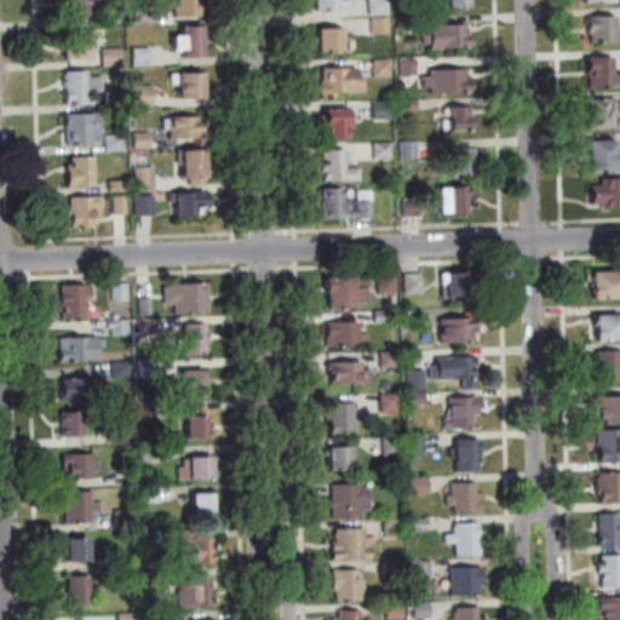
[(96,0),(97,18),(64,19),(63,0),(96,0)]
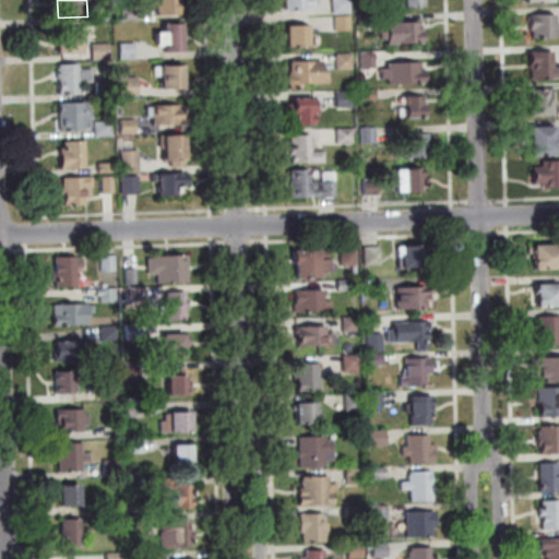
[(158,16),(158,6),(152,6),(152,0),(180,0),(181,15),(158,16)]
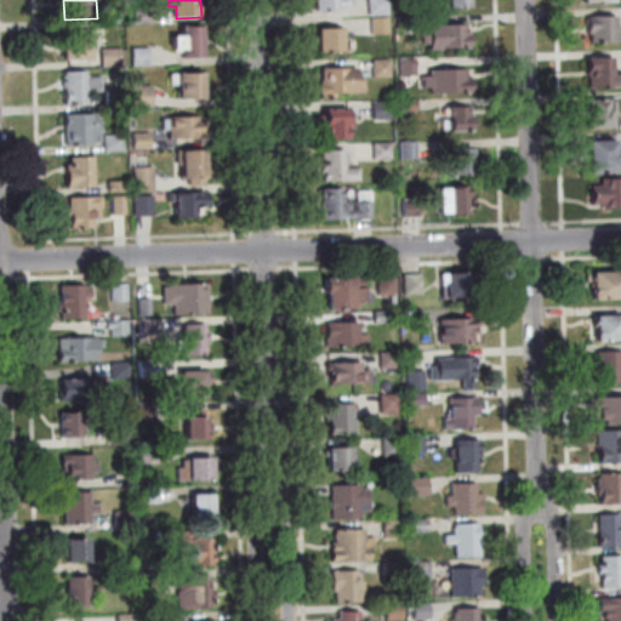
[(319,11),(318,0),(352,0),(352,6),(343,7),(343,10),(319,11)]
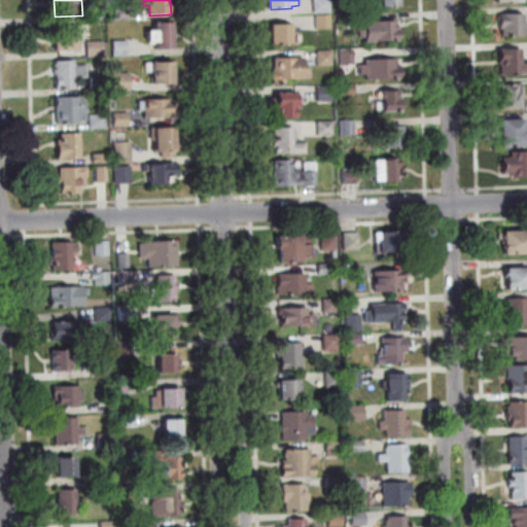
[(315,13),(314,0),(330,0),(331,12),(315,13)]
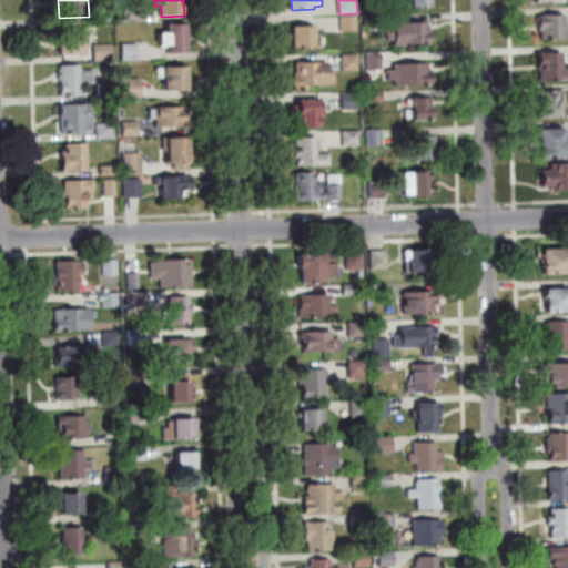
[(140,22),(124,23),(124,10),(139,10),(140,22)]
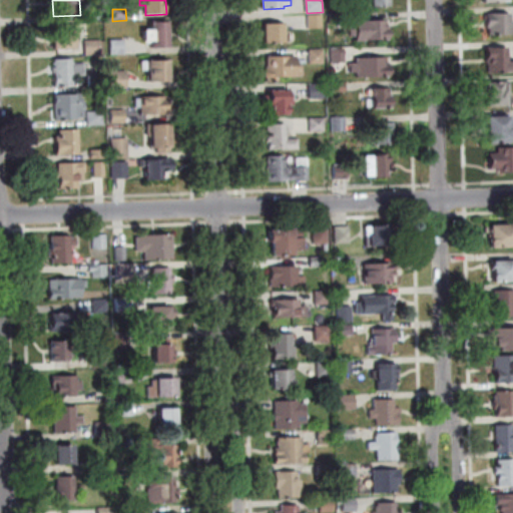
[(88,21),(87,12),(100,12),(100,20),(88,21)]
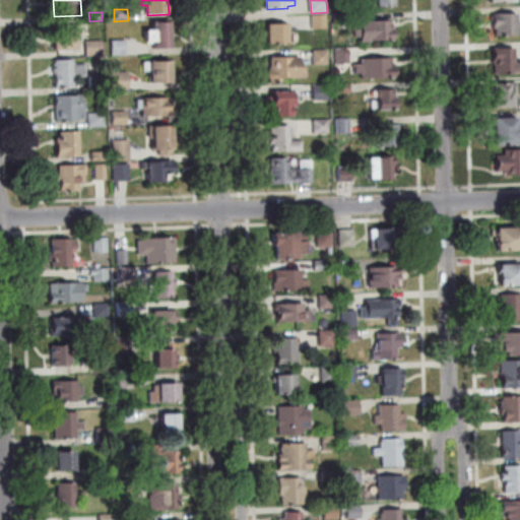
[(491,12),(492,26),(494,27),(494,35),(519,34),(519,25),(514,25),(514,12),(491,12)]
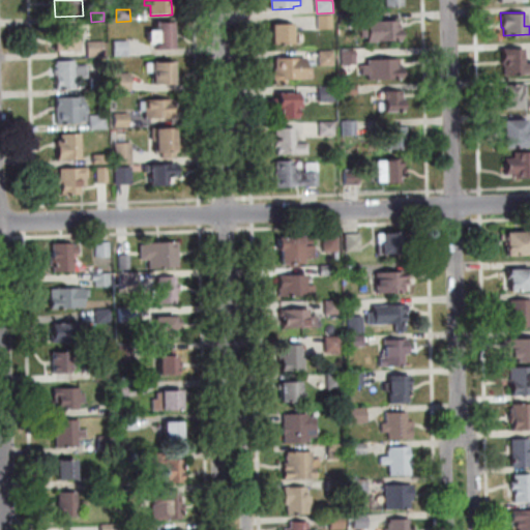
[(355,23),(341,24),(341,15),(355,13),(355,23)]
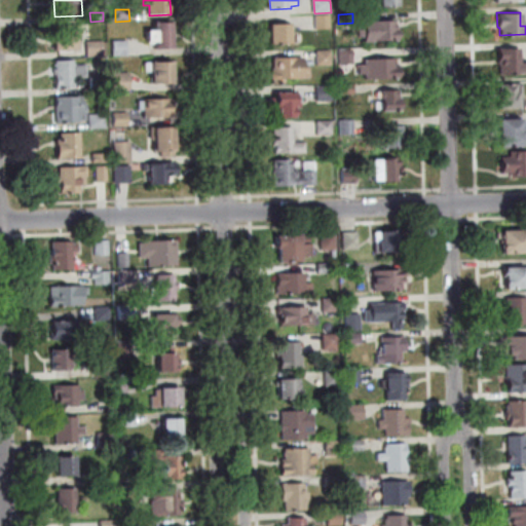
[(330,15),(331,30),(316,30),(316,16),(330,15)]
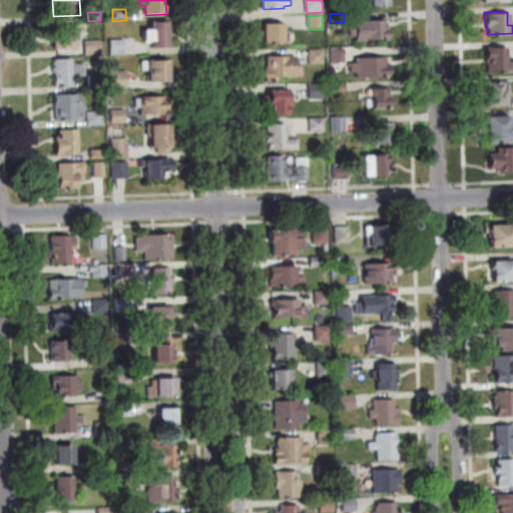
[(389,39),(357,40),(356,34),(351,34),(350,25),(356,25),(356,21),(388,20),(389,39)]
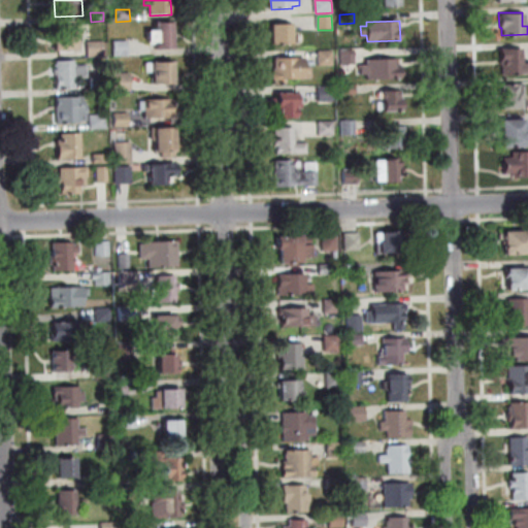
[(156,50),(156,42),(147,42),(147,31),(155,31),(155,24),(172,24),(173,48),(156,50)]
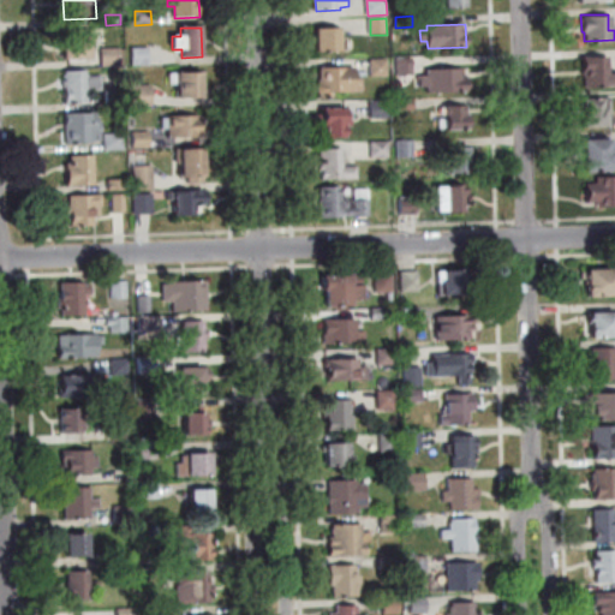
[(340,29),(340,39),(345,39),(346,51),(316,52),(316,29),(340,29)]
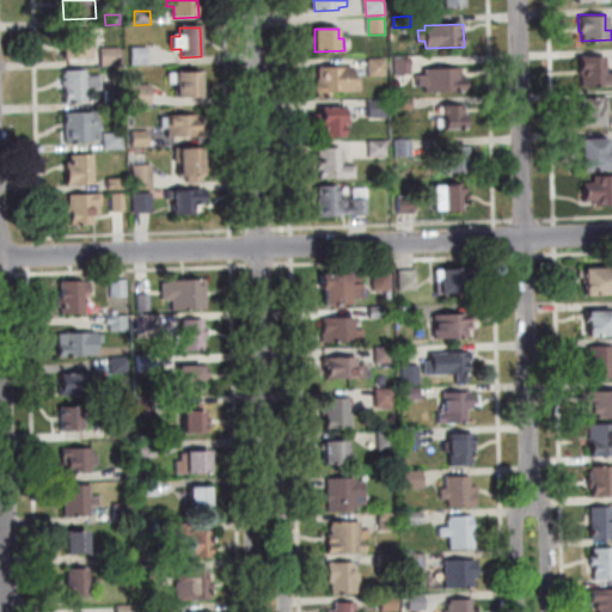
[(62,42),(67,42),(67,35),(90,34),(91,59),(63,59),(62,42)]
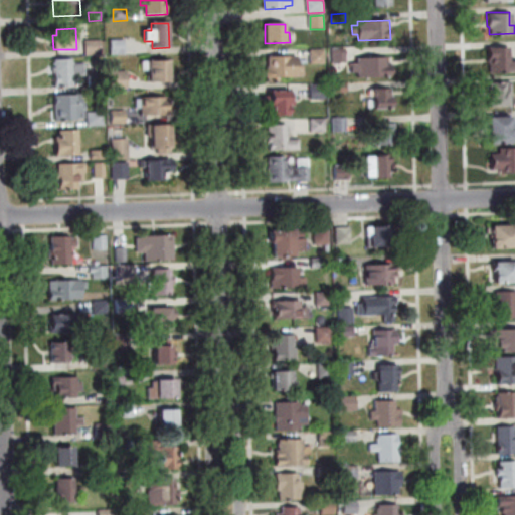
[(112,40),(124,39),(125,54),(112,55),(112,40)]
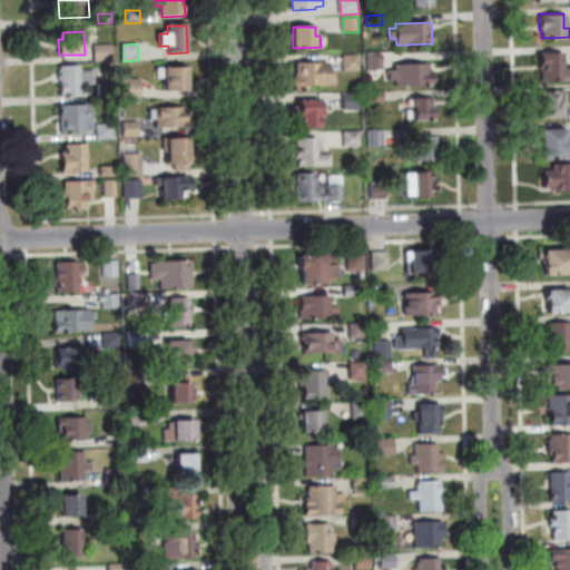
[(96,61),(95,46),(111,45),(112,60),(96,61)]
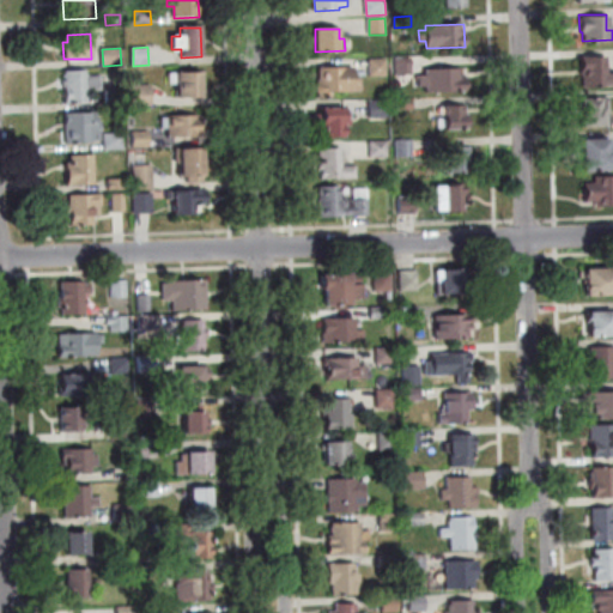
[(605,54),(606,72),(612,71),(612,83),(578,84),(577,54),(605,54)]
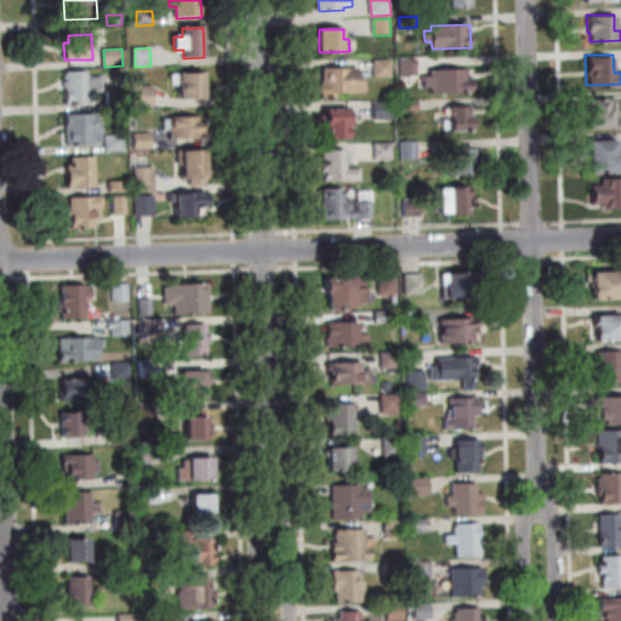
[(402,60),(417,58),(417,77),(402,77),(402,60)]
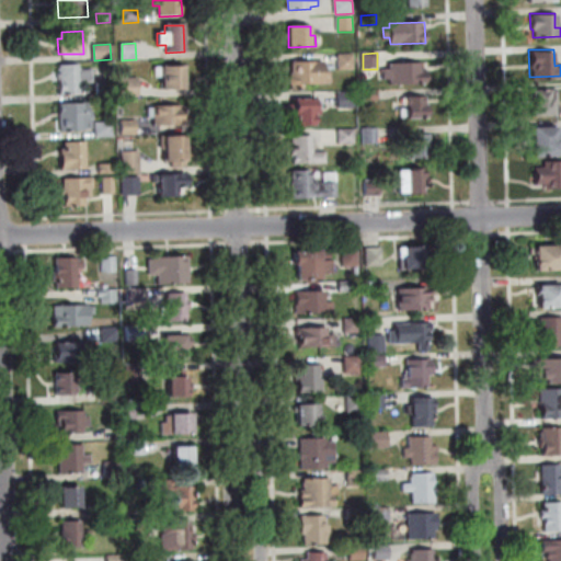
[(339,69),(339,54),(354,54),(355,69),(339,69)]
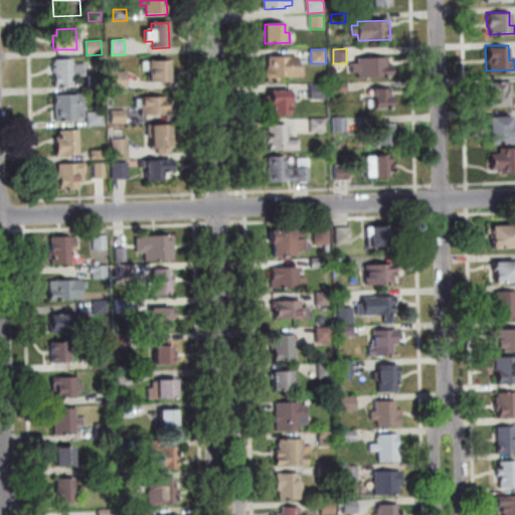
[(269,57),(297,56),(297,66),(303,66),(304,75),(297,75),(297,77),(269,78),(269,57)]
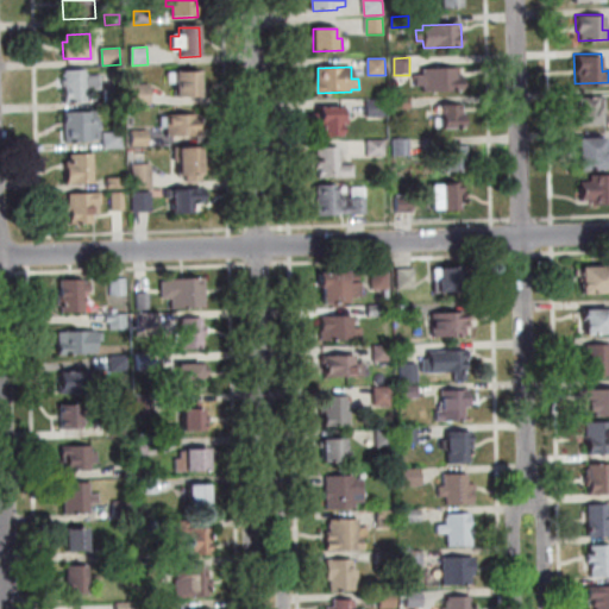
[(424,70),(463,69),(463,90),(424,92),(424,87),(418,87),(418,76),(424,76),(424,70)]
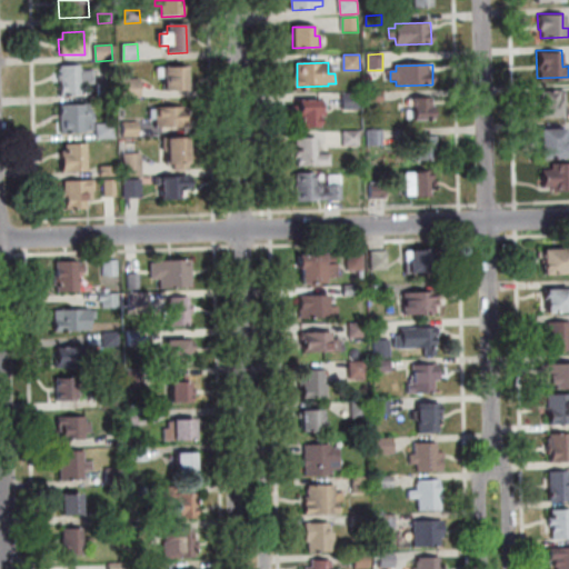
[(81,96),(61,96),(60,67),(80,66),(80,71),(95,70),(95,83),(81,85),(81,96)]
